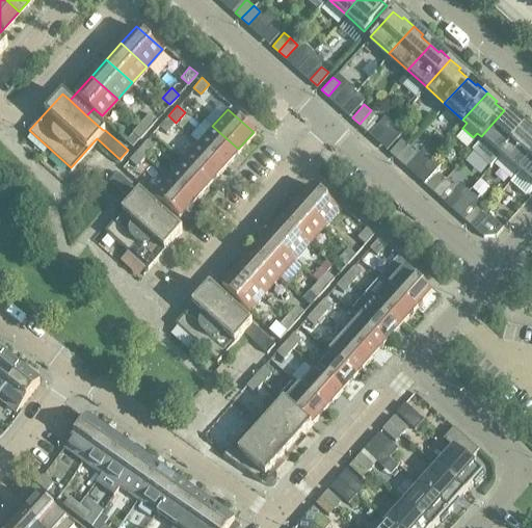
[(360,124),(366,129),(377,116),(371,110),(360,124)]
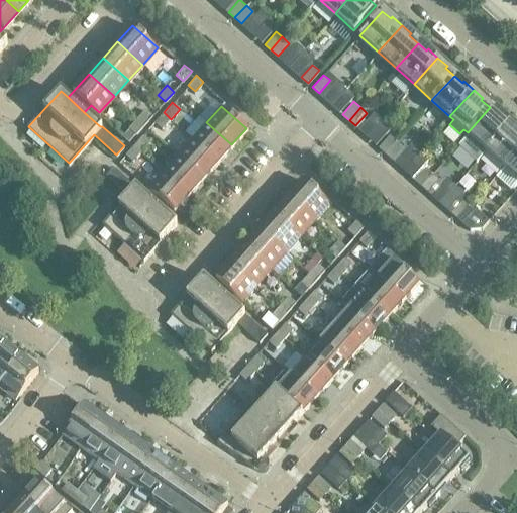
[(490,107),(468,132),(485,148),(509,122),(500,113),(498,115),(490,107)]
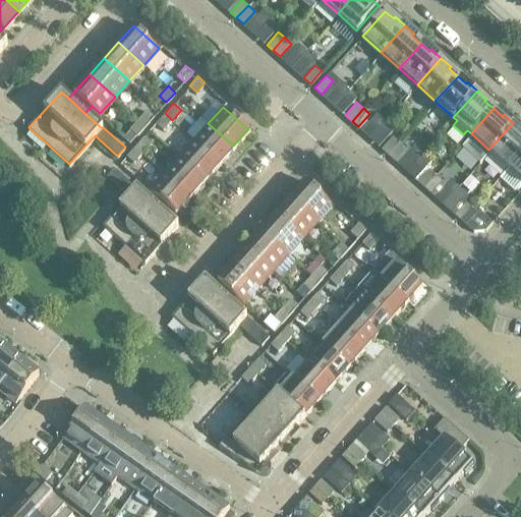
[(139,118),(147,124),(155,115),(148,109),(139,118)]
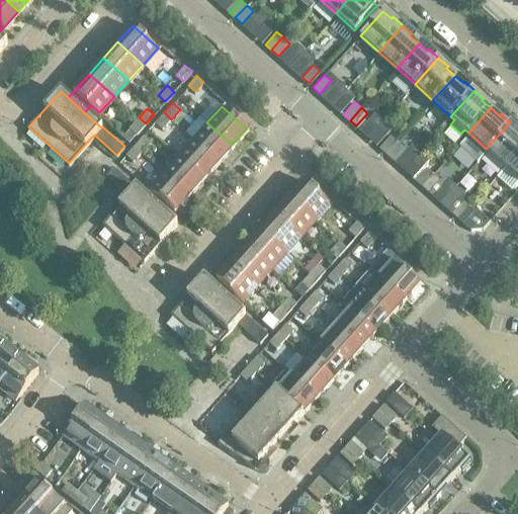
[(378,142),(394,124),(375,108),(360,124),(378,142)]
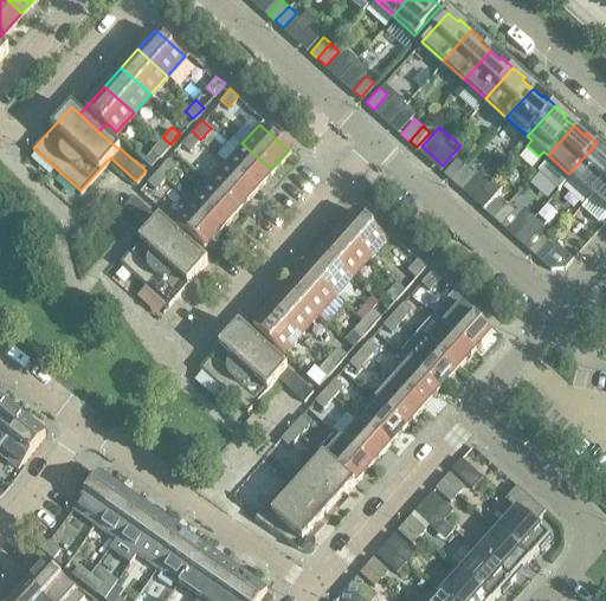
[(200,140),(192,131),(182,142),(191,149),(200,140)]
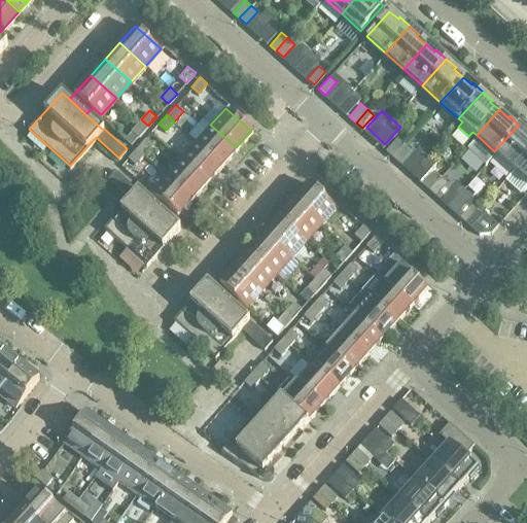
[(132,130),(126,138),(132,143),(138,136),(139,136),(148,126),(141,119),(132,130)]
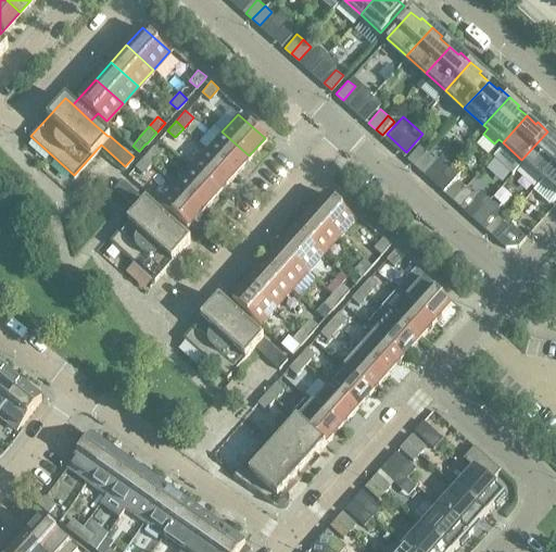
[(222,132),(206,149),(234,173),(249,155),(222,132)]
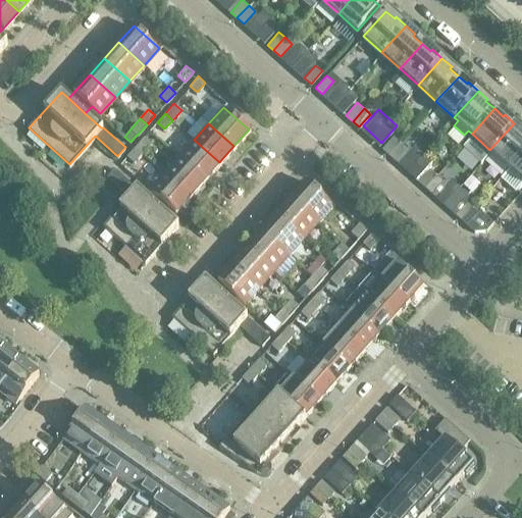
[(521,130),(514,123),(489,150),(508,166),(521,150),(521,130)]
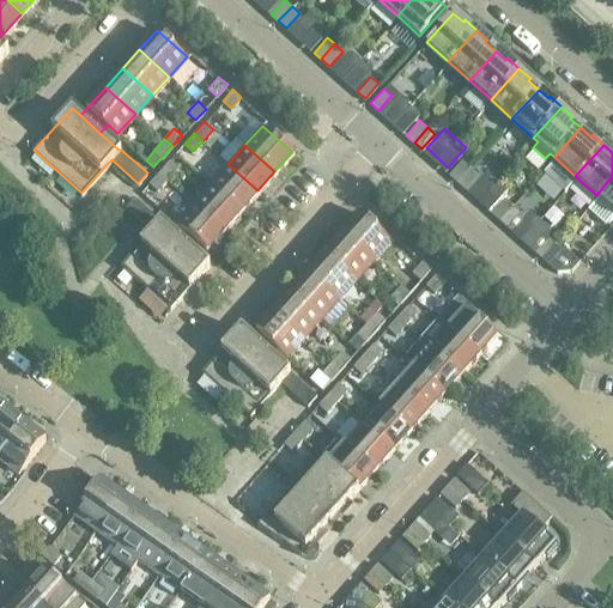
[(456,180),(469,165),(462,158),(449,174),(456,180)]
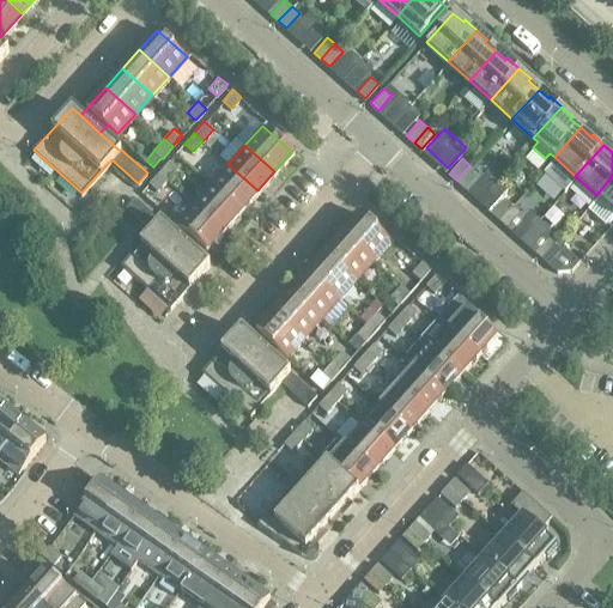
[(178,168),(170,160),(161,171),(169,178),(178,168)]
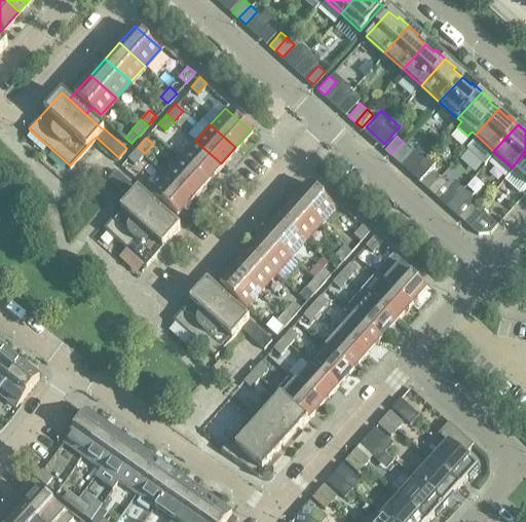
[(195,141),(181,157),(207,180),(221,163),(195,141)]
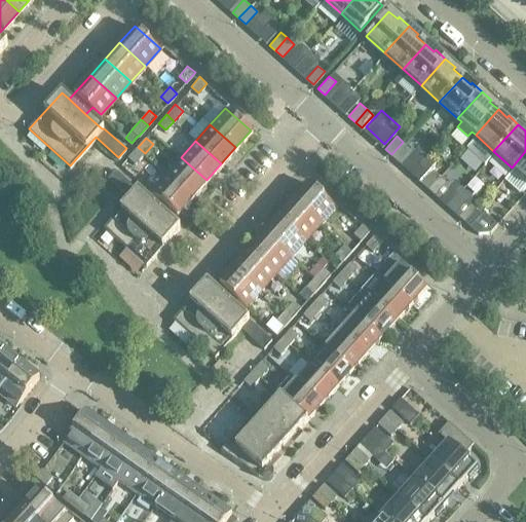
[(391,154),(399,160),(410,148),(403,142),(391,154)]
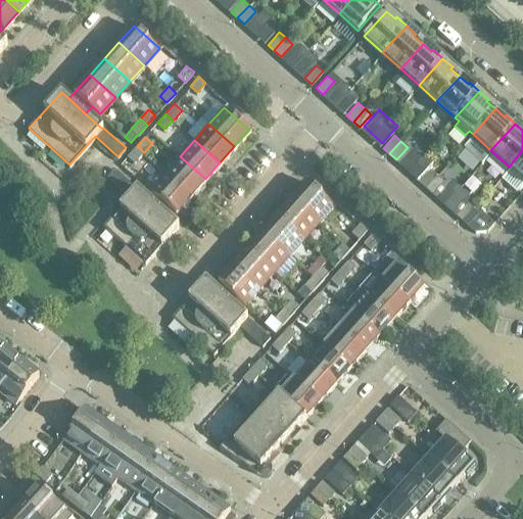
[(144,152),(137,146),(128,156),(135,162),(144,152)]
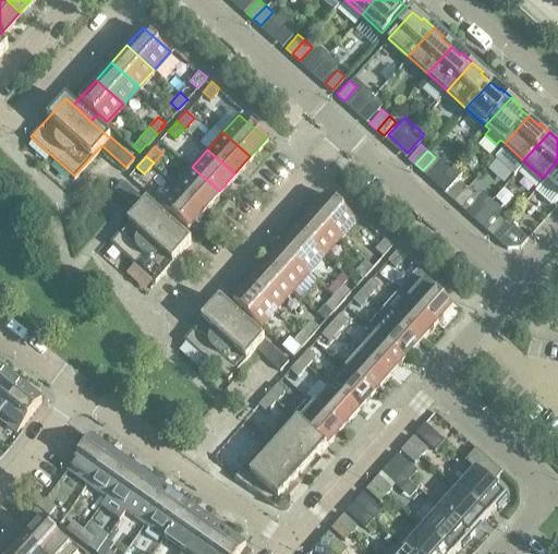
[(557,160),(543,178),(534,188),(549,201),(554,201),(557,196),(557,160)]
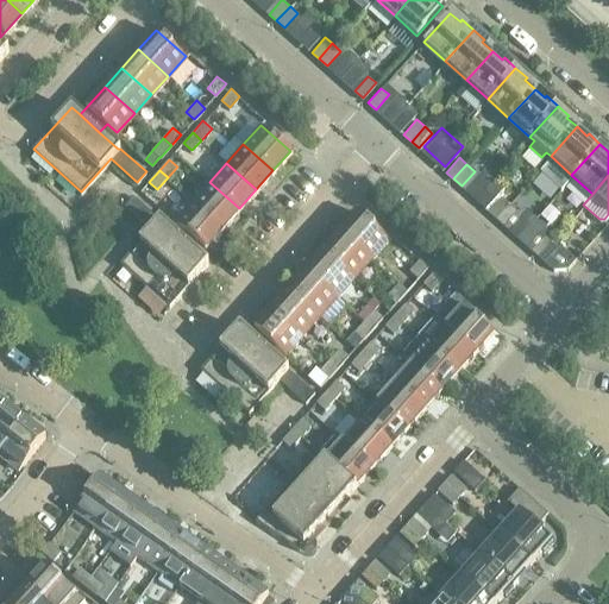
[(209,182),(193,200),(223,227),(239,208),(209,182)]
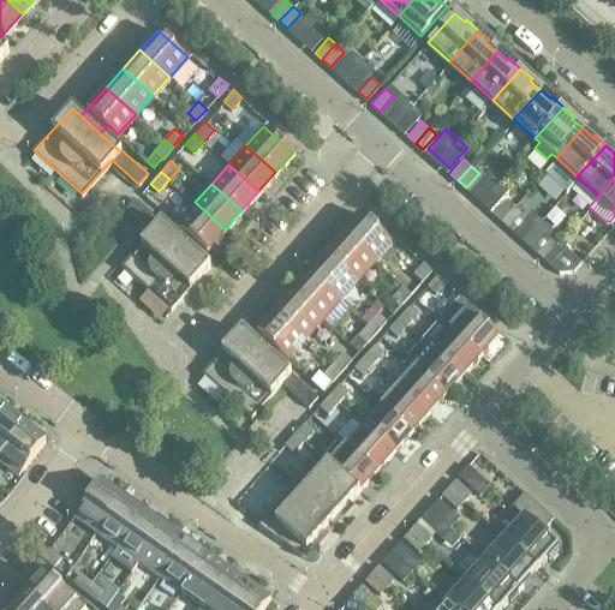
[(161,221),(135,198),(135,197),(125,207),(153,231),(121,264),(169,308),(208,264),(199,257),(180,239),(161,222),(161,221)]
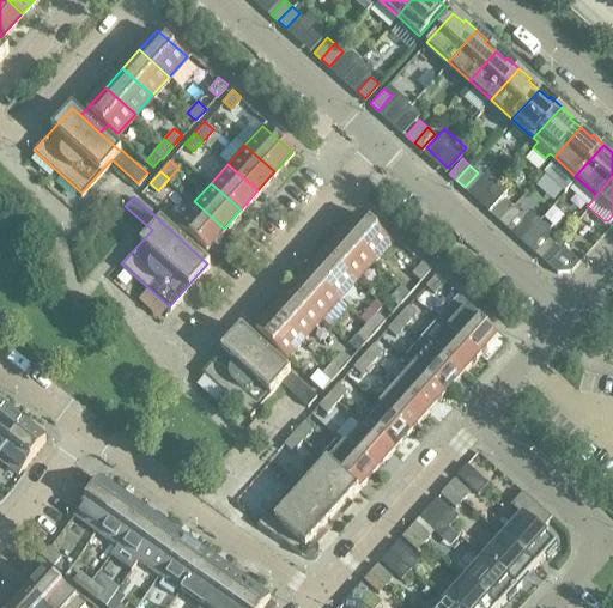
[(498,218),(513,204),(505,196),(491,212),(498,218)]
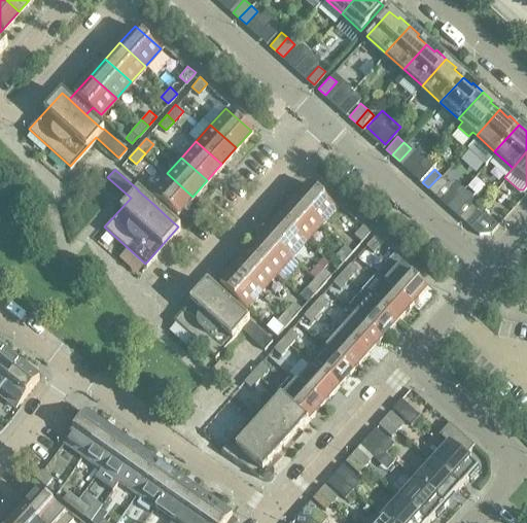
[(151,190),(161,199),(154,205),(171,220),(192,197),(167,173),(151,190)]
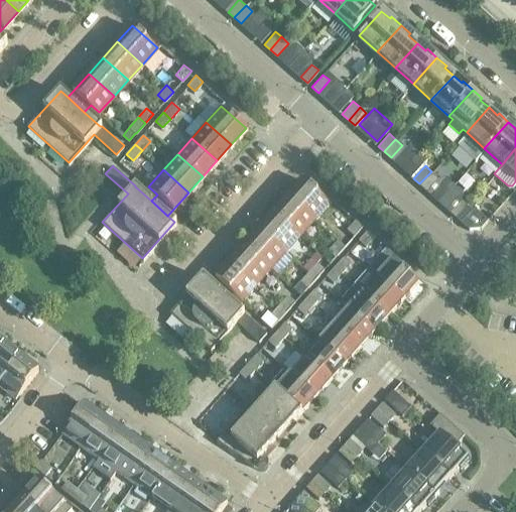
[(419,183),(427,189),(438,177),(431,171),(419,183)]
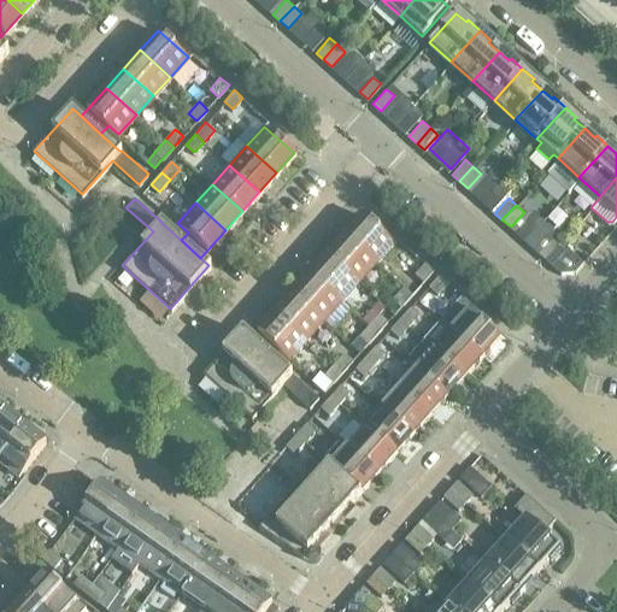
[(542,243),(553,218),(529,209),(518,234),(542,243)]
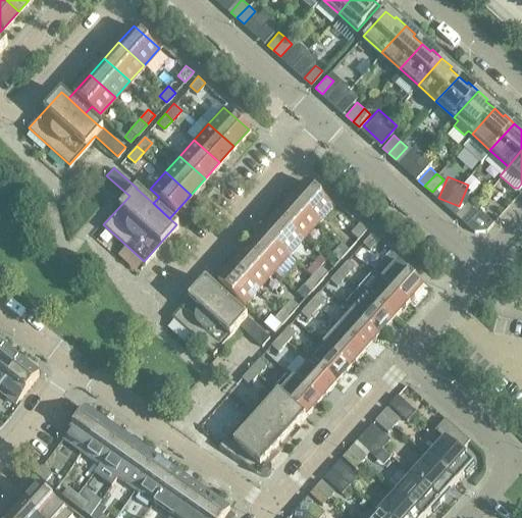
[(307,182),(292,198),(317,220),(331,204),(307,182)]
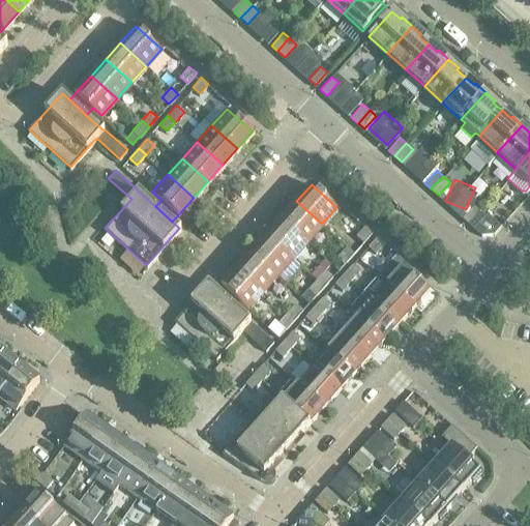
[(322,224),(296,201),(282,217),(306,240),(322,224)]
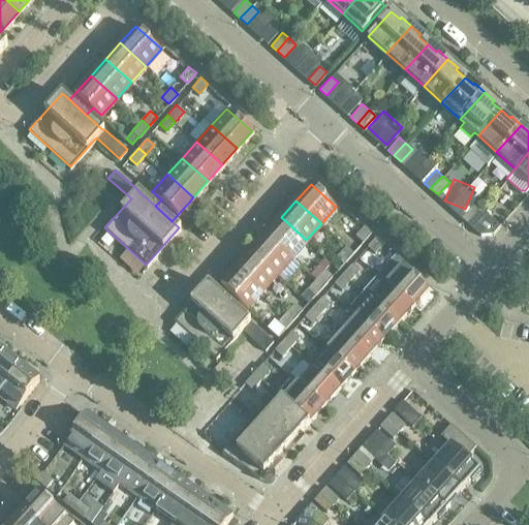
[(467,221),(478,208),(472,203),(461,216),(467,221)]
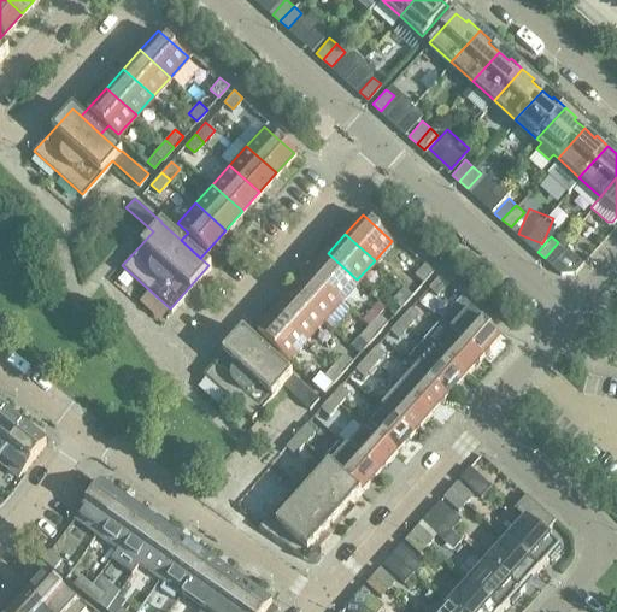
[(545,258),(553,266),(568,251),(558,242),(545,258)]
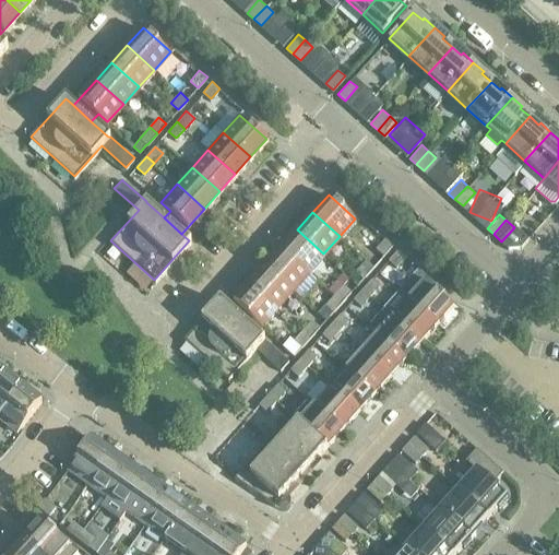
[(323,254),(297,229),(281,247),(308,271),(323,254)]
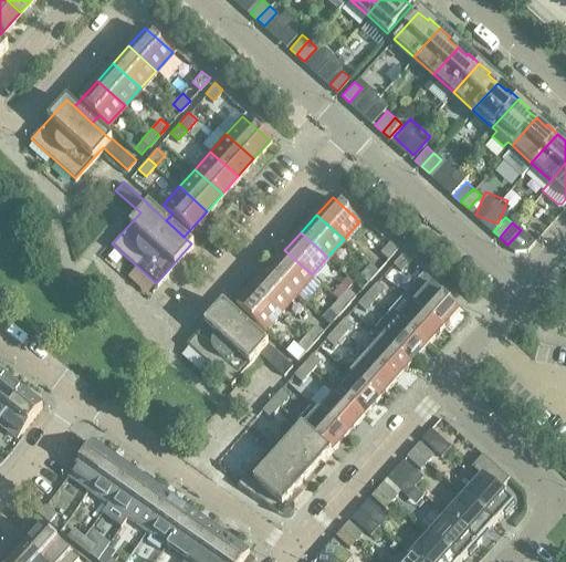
[(398,247),(390,240),(380,250),(388,258),(398,247)]
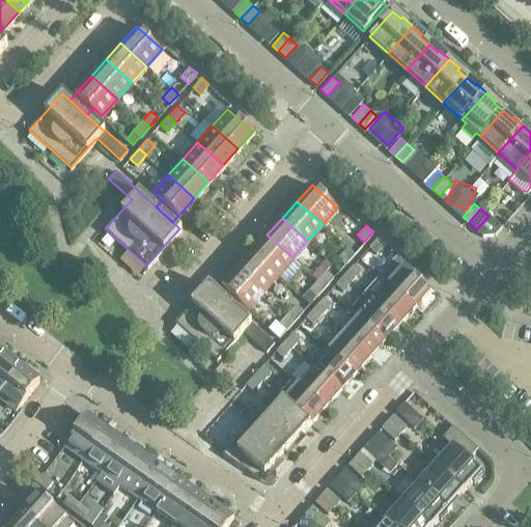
[(292,257),(267,234),(252,251),(278,274),(286,281),(301,265),(292,257)]
